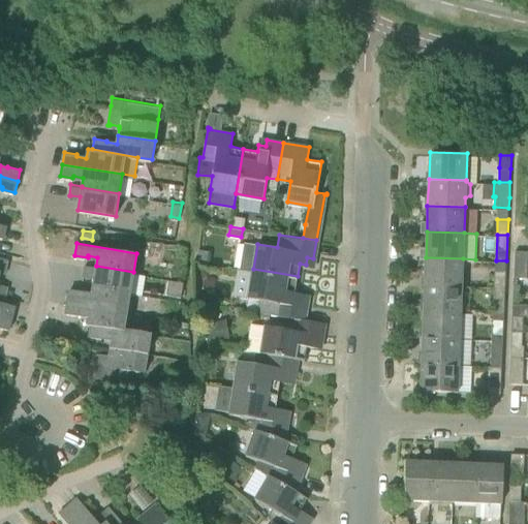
[(515,275),(527,276),(527,249),(516,248),(515,275)]
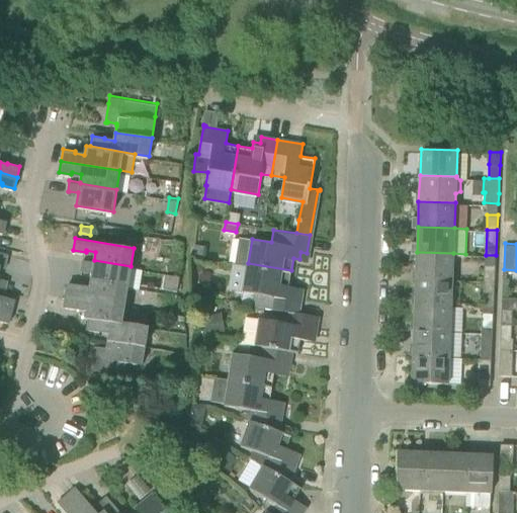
[(0,277),(0,266),(5,268),(8,253),(0,251),(0,287),(5,289),(8,278),(7,278),(6,279),(0,277)]
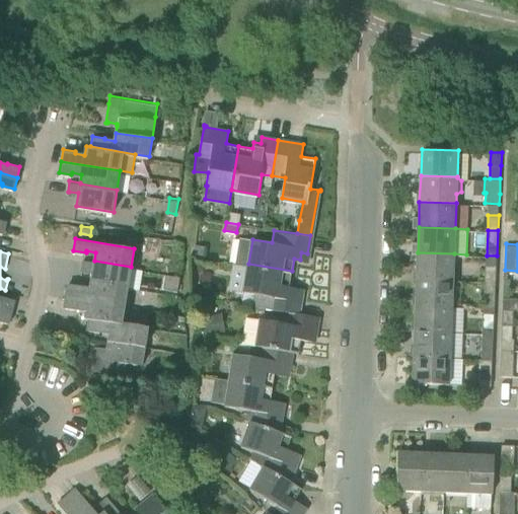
[(417,278),(453,280),(454,253),(418,252),(417,278)]
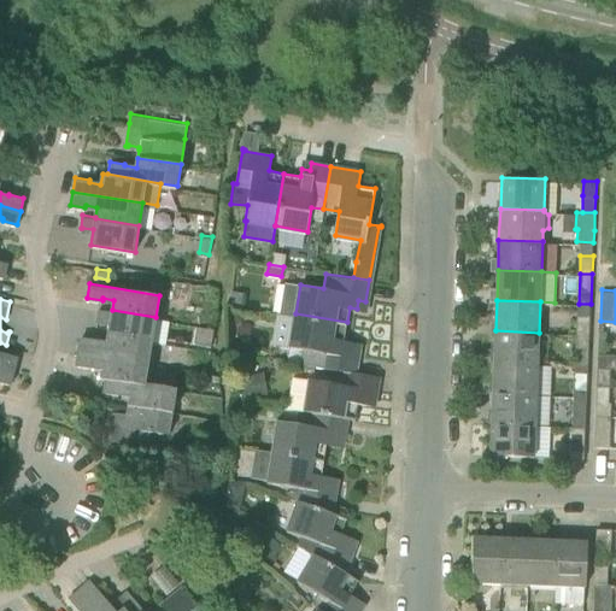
[(578,333),(590,334),(591,304),(579,304),(578,333)]
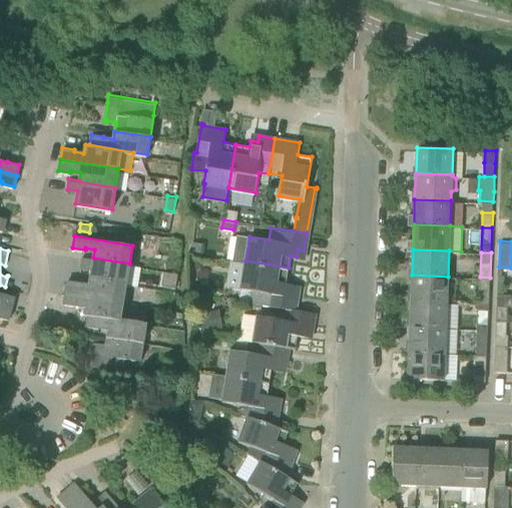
[(83,256),(81,267),(82,267),(91,268),(90,276),(126,282),(140,285),(143,266),(129,264),(93,258),(83,256)]
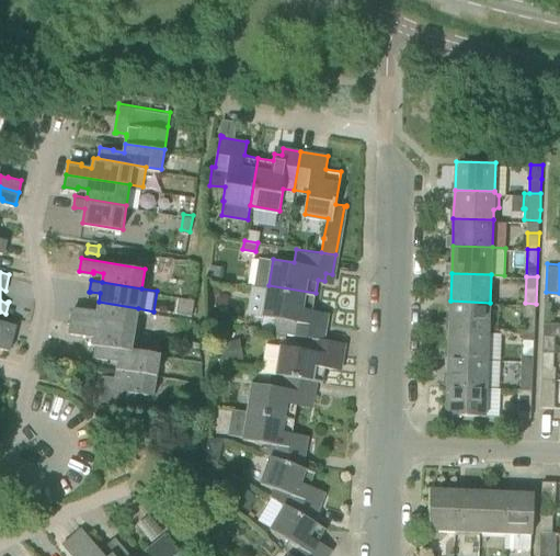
[(320,309),(312,308),(316,293),(269,285),(263,315),(285,318),(283,332),(305,336),(305,333),(322,337),(326,318),(319,317),(320,309)]
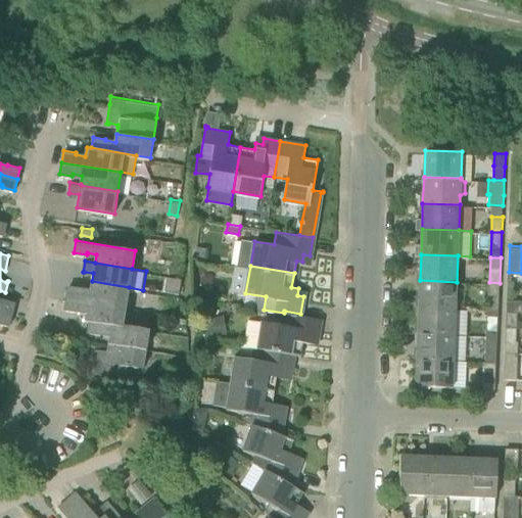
[(170,276),(168,290),(181,291),(182,277),(170,276)]
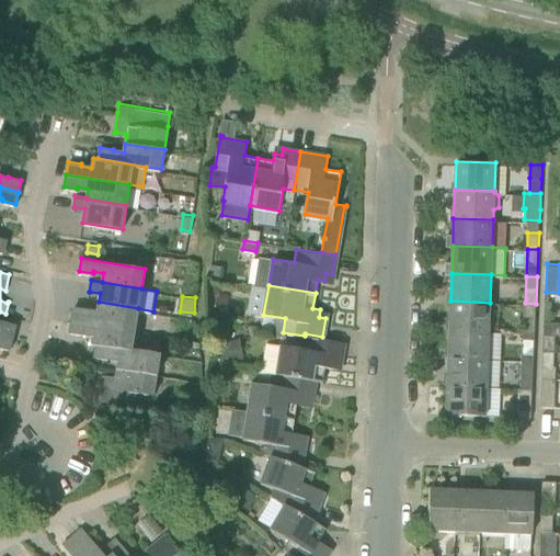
[(449,328),(489,329),(490,303),(450,301),(449,328)]
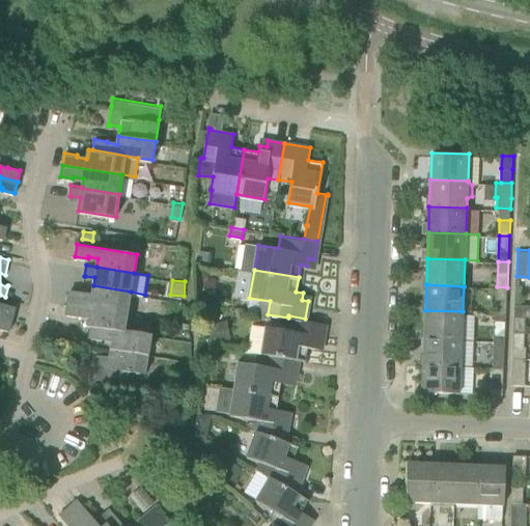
[(82,292),(70,289),(67,301),(128,311),(131,292),(93,285),(92,296),(82,294),(82,292)]
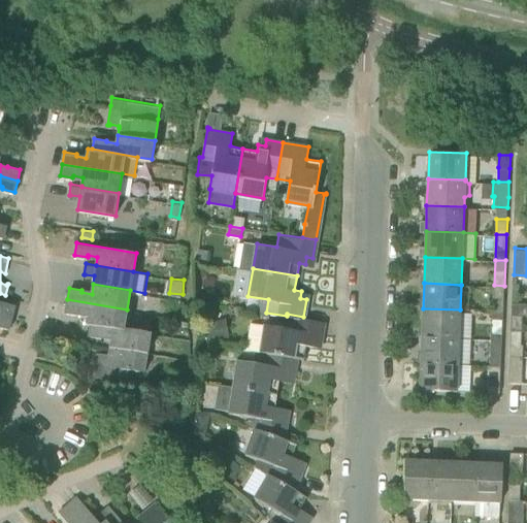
[(503,312),(504,286),(494,285),(493,311),(503,312)]
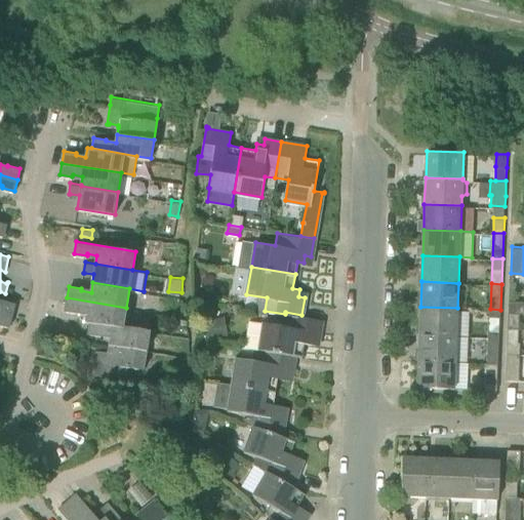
[(66,309),(78,311),(78,310),(88,311),(86,320),(91,321),(123,326),(124,324),(126,308),(67,297),(66,309)]
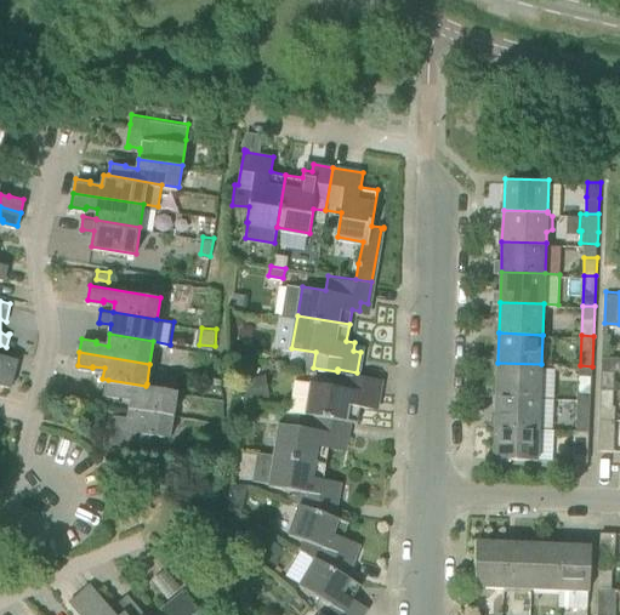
[(0,366),(15,371),(17,358),(3,354),(3,357),(0,356),(0,366)]
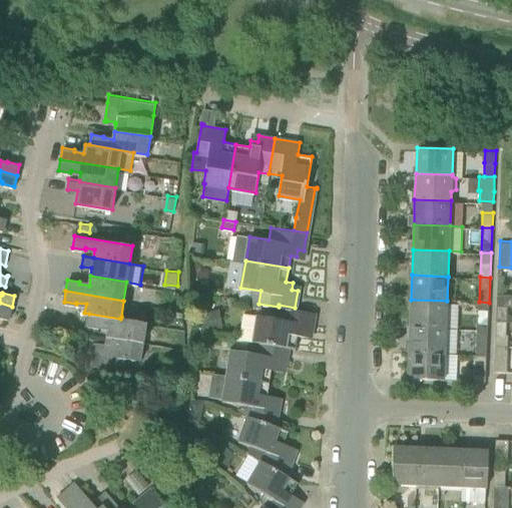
[(511,293),(504,293),(497,293),(497,304),(508,305),(510,305),(511,305),(511,293)]
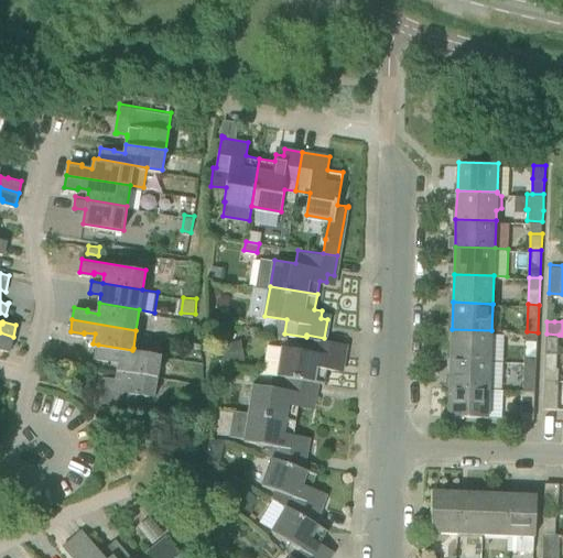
[(490,359),(491,330),(452,329),(451,358),(490,359)]
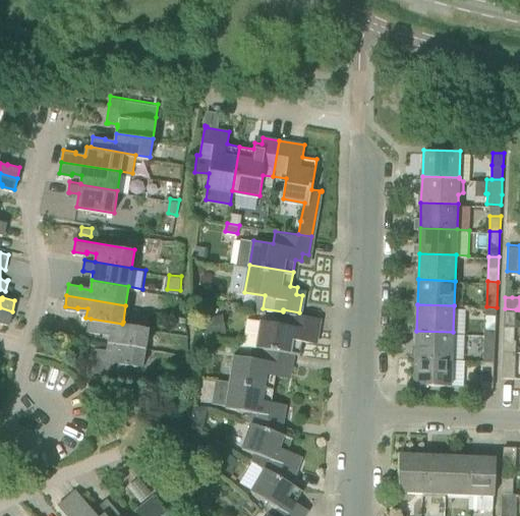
[(486,318),(497,318),(497,307),(486,306),(486,318)]
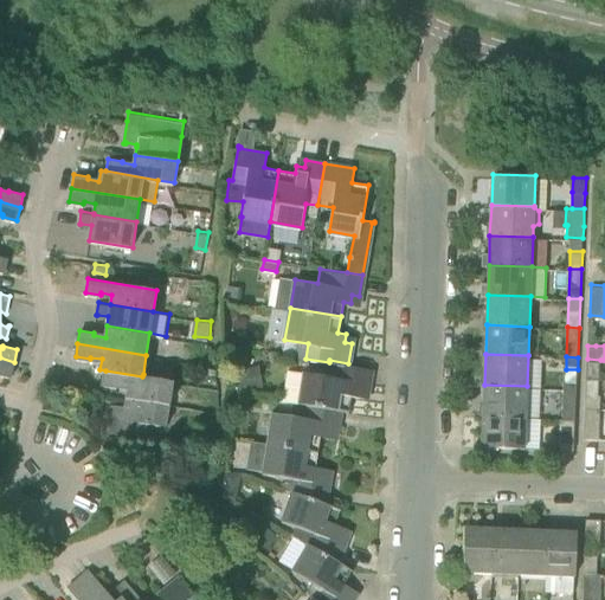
[(0,372),(11,375),(14,362),(0,357),(0,372)]
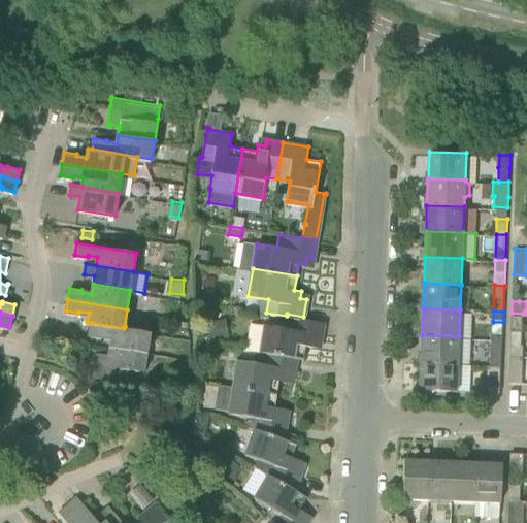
[(522,328),(523,314),(512,313),(511,327),(522,328)]
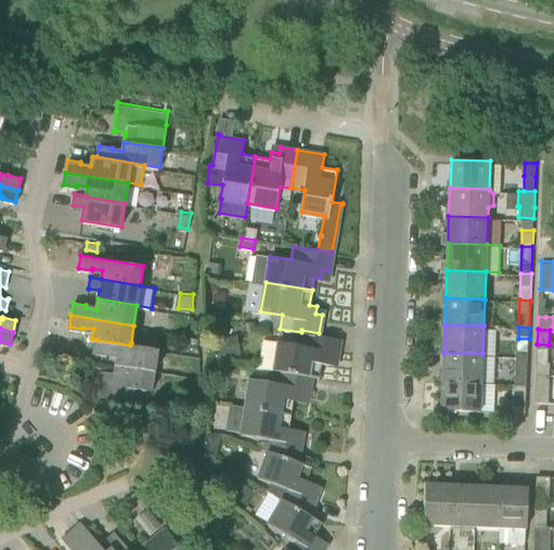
[(343,339),(343,337),(319,333),(301,330),(301,332),(299,344),(278,341),(273,368),(312,374),(320,375),(322,361),(330,362),(331,355),(337,356),(340,337),(343,339)]
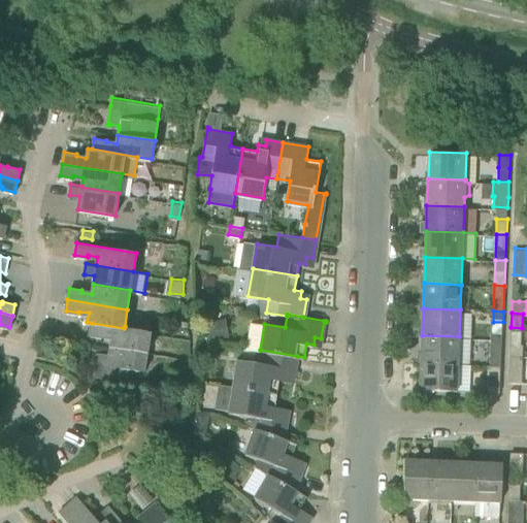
[(229,333),(226,316),(204,319),(207,337),(229,333)]
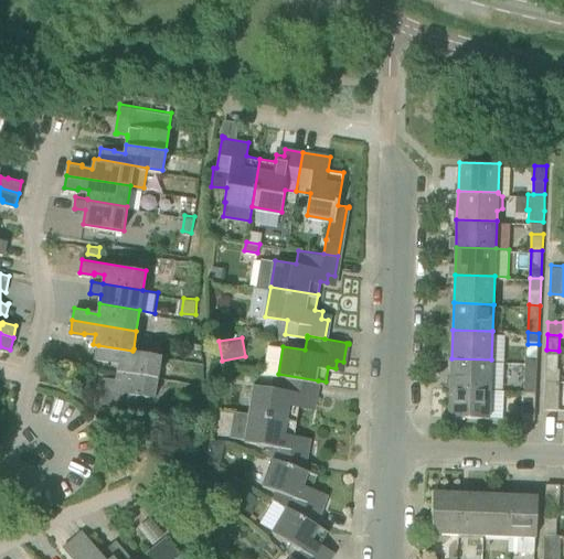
[(538,361),(539,344),(528,344),(527,344),(525,361),(538,361)]
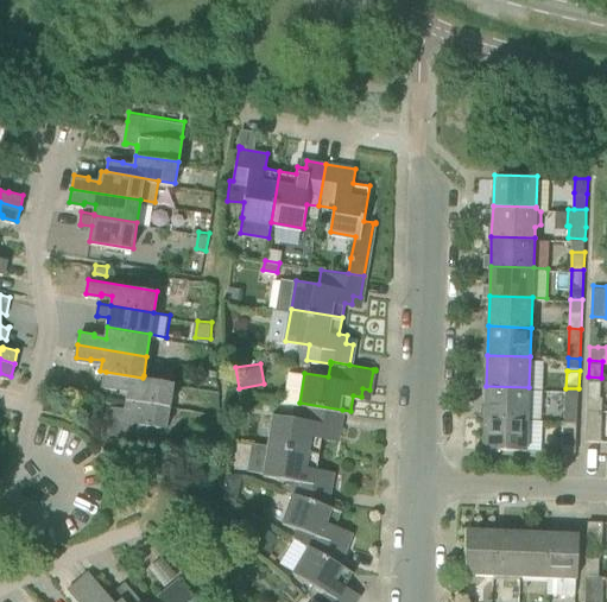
[(106,372),(103,385),(118,387),(118,385),(130,387),(127,398),(170,405),(174,380),(144,375),(143,378),(106,372)]
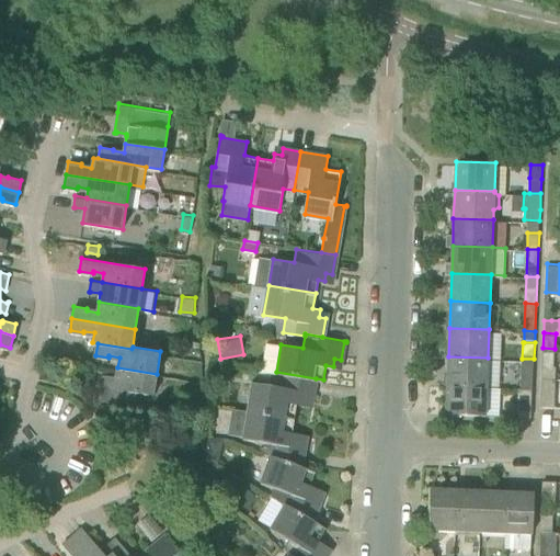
[(543,348),(543,363),(553,364),(555,349),(543,348)]
